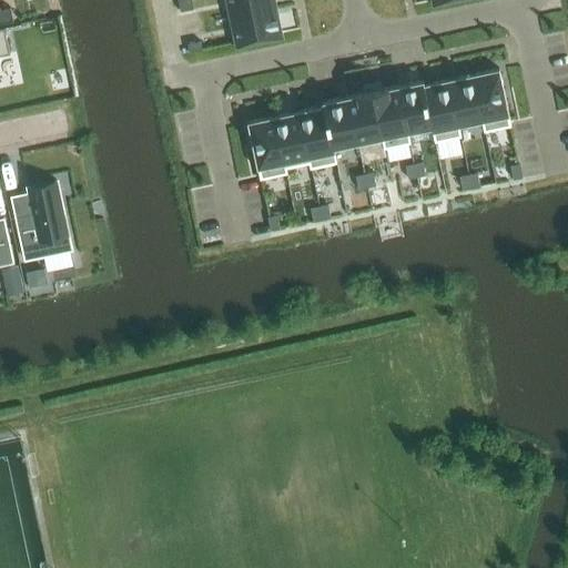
[(179,3),(180,11),(193,9),(191,0),(179,3)]
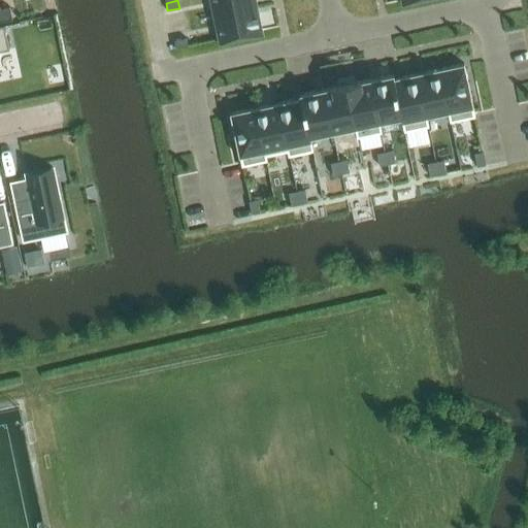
[(255,8),(253,0),(211,0),(215,17),(255,8)]
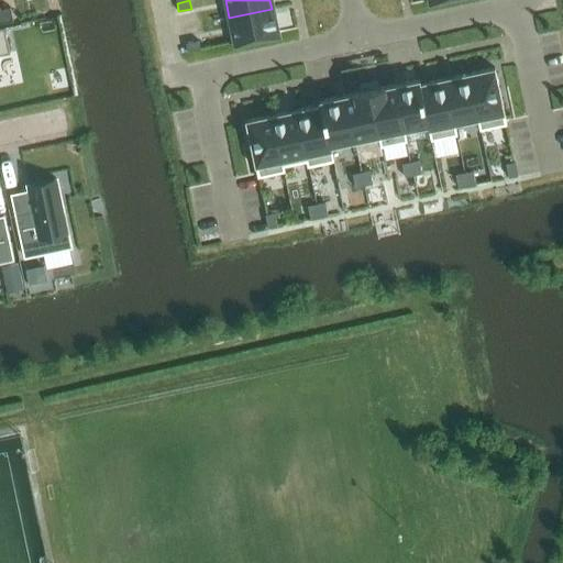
[(0,23),(12,21),(10,8),(0,9),(0,23)]
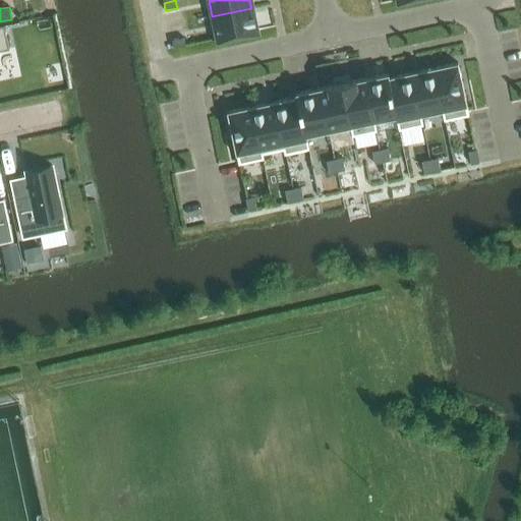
[(251,8),(212,16),(217,39),(256,31),(251,8)]
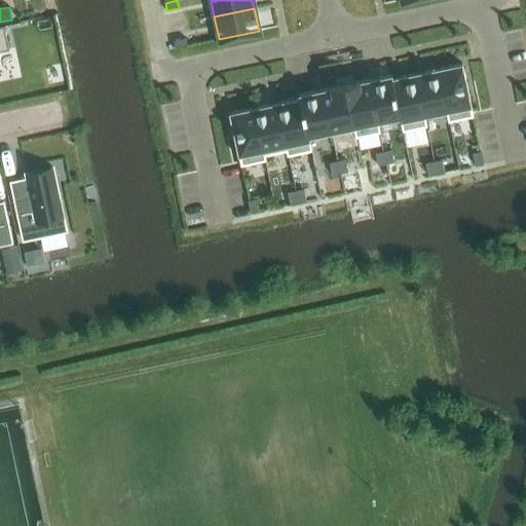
[(0,51),(9,50),(4,26),(0,26),(0,51)]
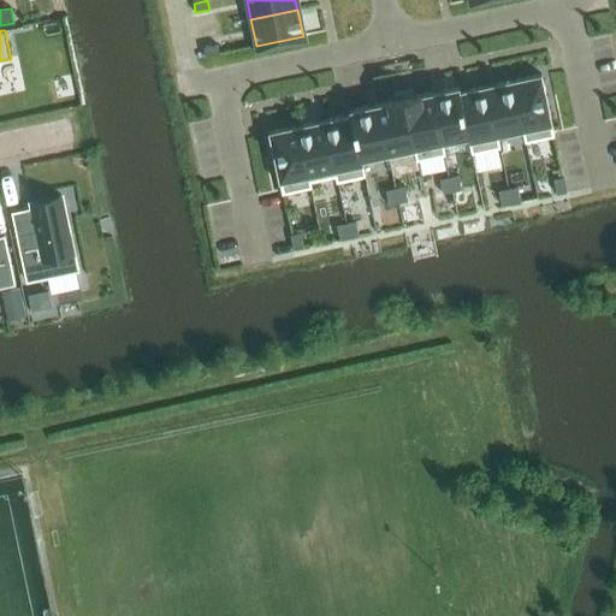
[(219,54),(217,45),(202,47),(205,57),(219,54)]
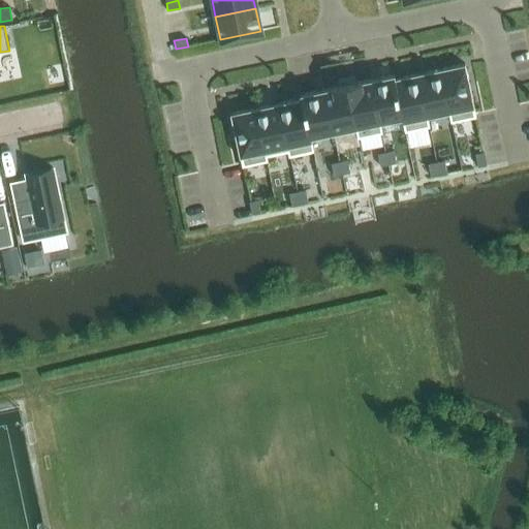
[(32,60),(37,83),(61,78),(56,55),(32,60)]
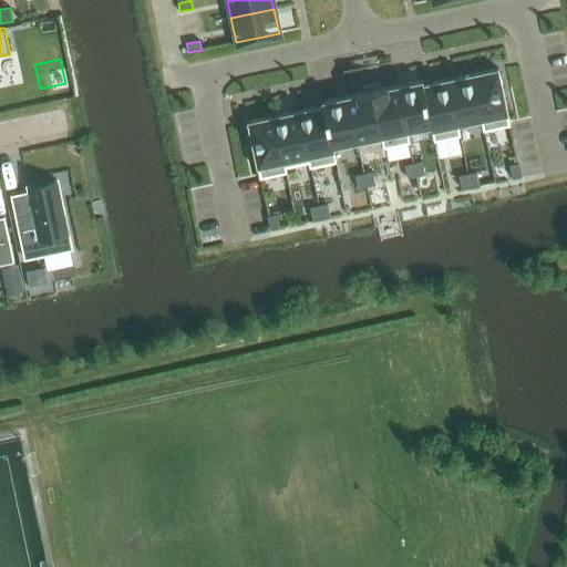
[(498,69),(472,74),(482,121),(481,121),(483,131),(509,125),(498,69)]
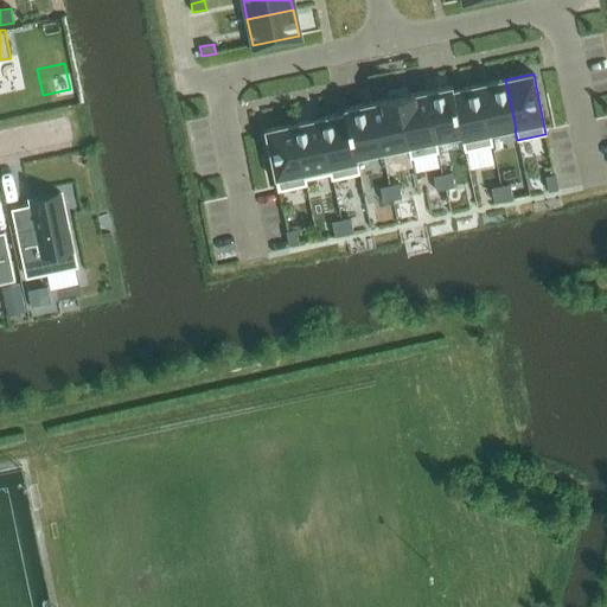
[(505,80),(479,85),(489,135),(490,134),(515,129),(516,129),(505,80)]
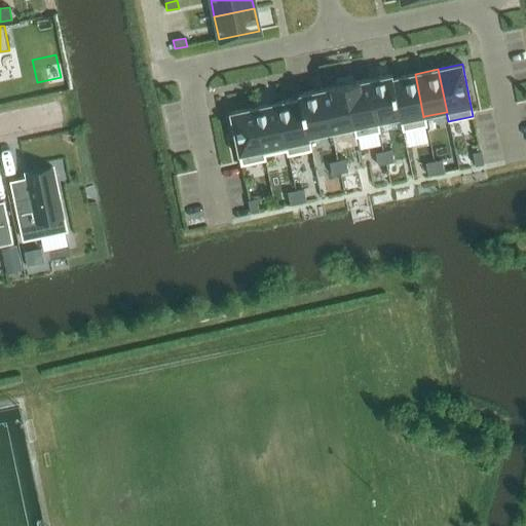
[(392,78),(391,78),(400,118),(402,132),(426,126),(424,116),(423,117),(415,74),(392,78)]
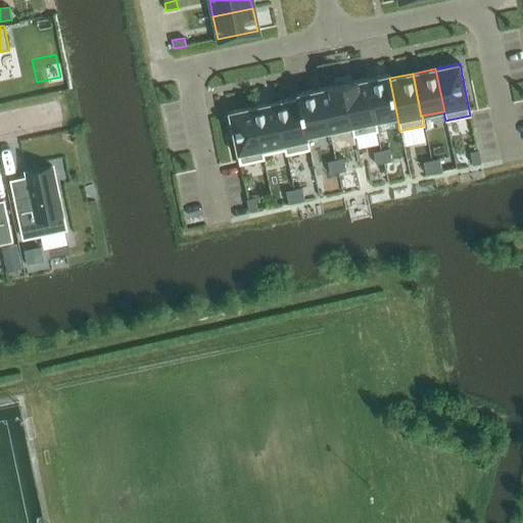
[(389,75),(366,79),(375,123),(376,122),(397,117),(389,78),(390,78),(389,75)]
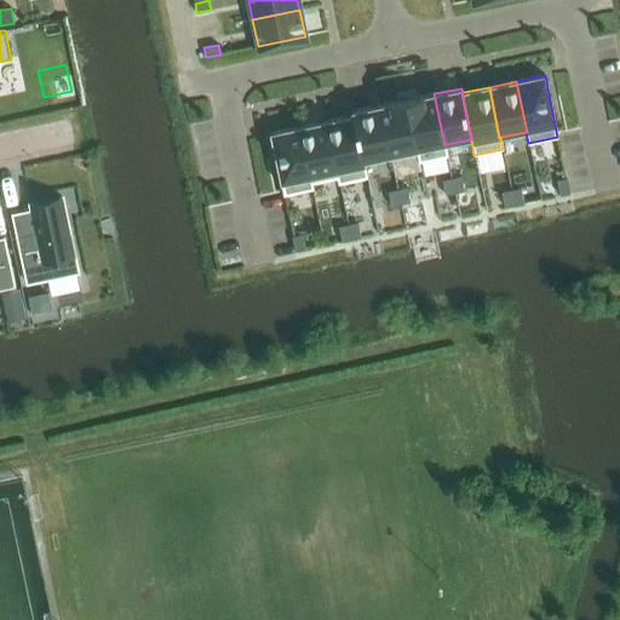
[(0,109),(28,103),(24,90),(0,96),(0,109)]
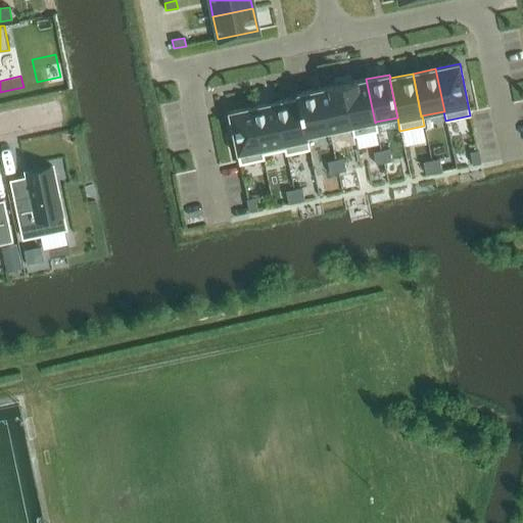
[(366,79),(343,84),(351,127),(353,137),(378,132),(376,122),(375,123),(366,79)]
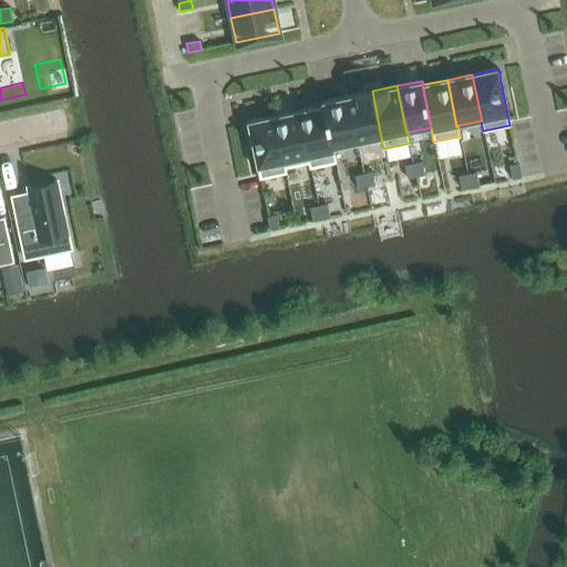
[(372,91),(347,96),(357,143),(381,137),(372,91)]
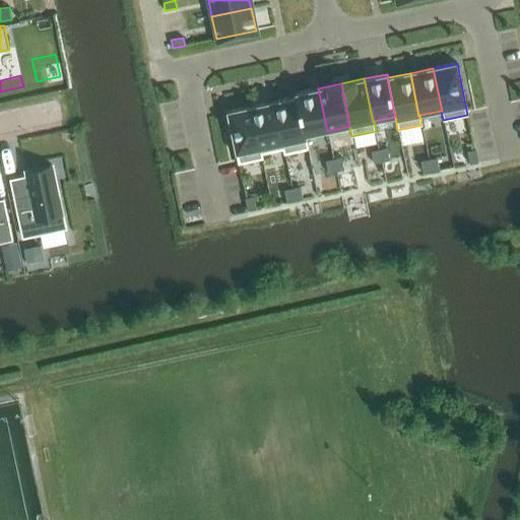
[(318,88),(295,93),(296,98),(297,96),(305,136),(305,135),(327,131),(318,88)]
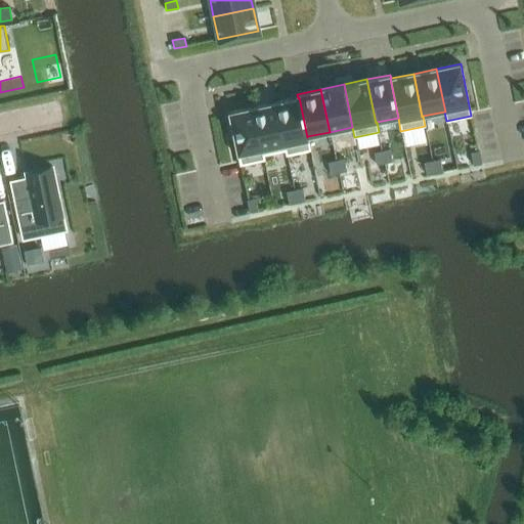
[(298,98),(275,102),(286,150),(285,150),(286,156),(310,150),(307,136),(307,137),(299,97),(298,98)]
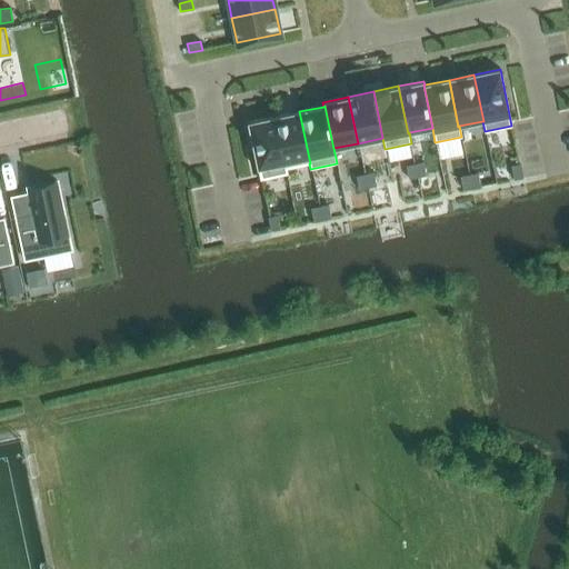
[(299,111),(275,117),(286,169),(287,168),(309,163),(310,163),(299,111)]
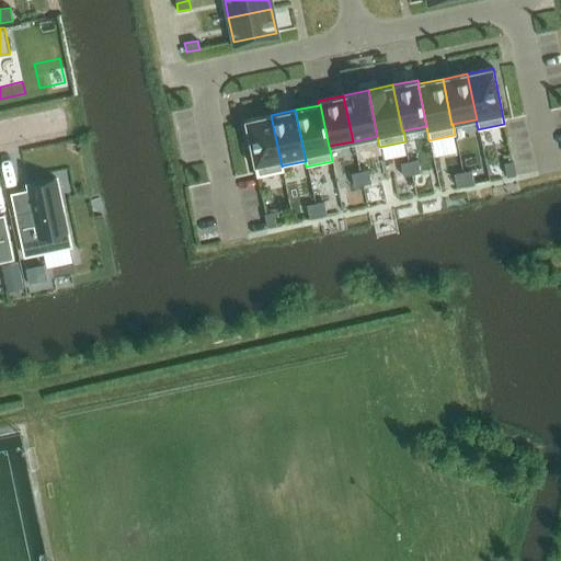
[(271,115),(244,121),(256,176),(284,171),(283,165),(282,167),(271,115)]
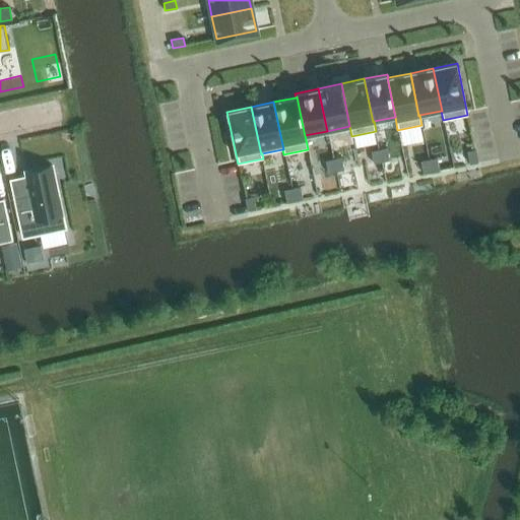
[(387,148),(379,149),(381,161),(389,160),(387,148)]
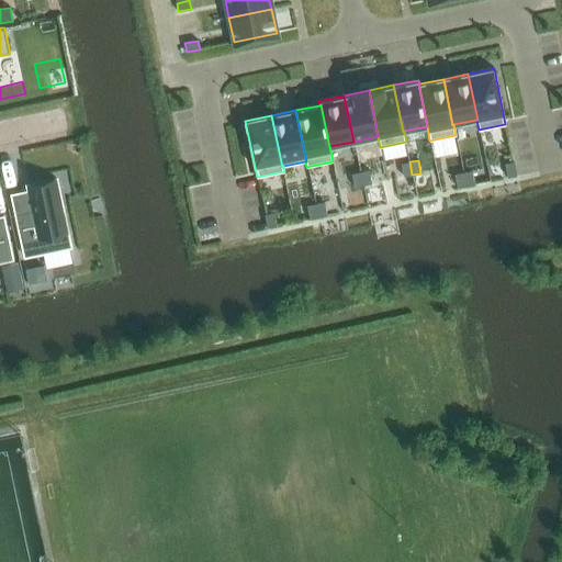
[(409,161),(401,164),(403,177),(412,175),(409,161)]
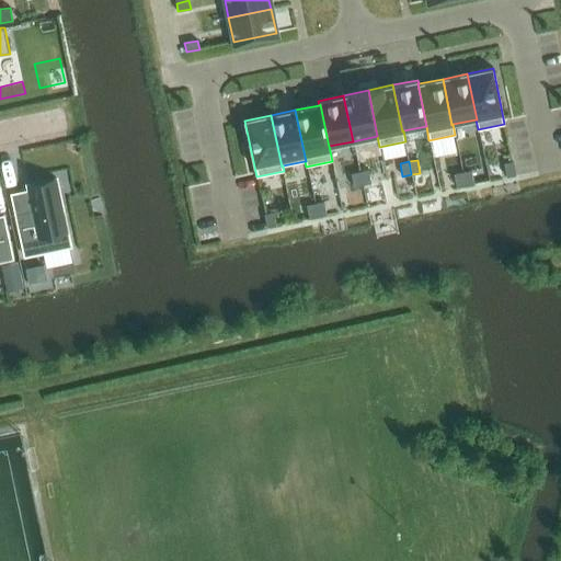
[(513,161),(504,163),(506,176),(515,174),(513,161)]
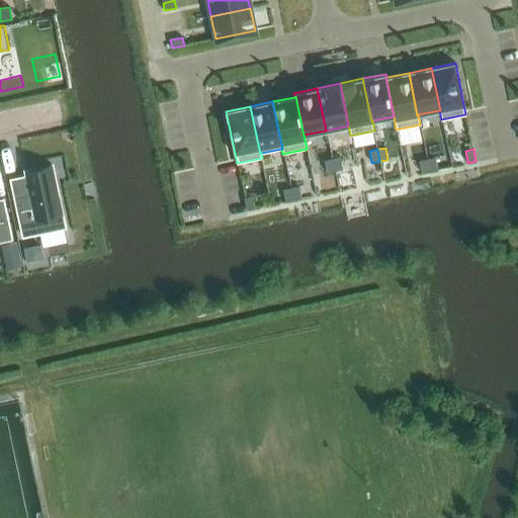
[(340,157),(332,159),(335,171),(342,169),(340,157)]
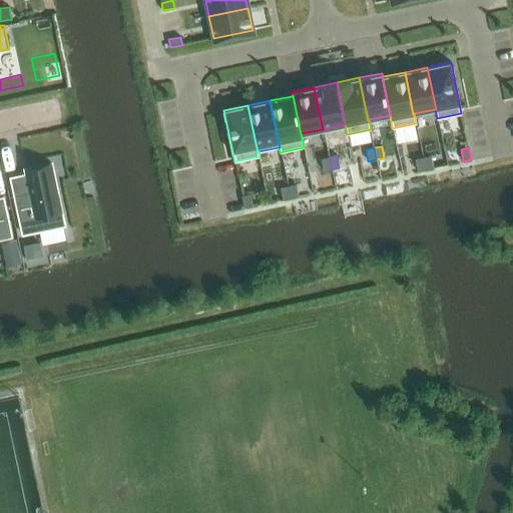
[(433,167),(431,156),(423,157),(425,169),(433,167)]
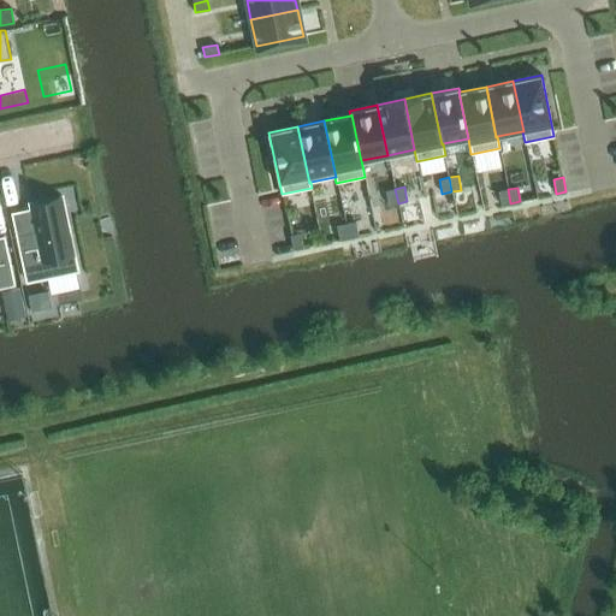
[(395,189),(385,190),(389,205),(398,203),(395,189)]
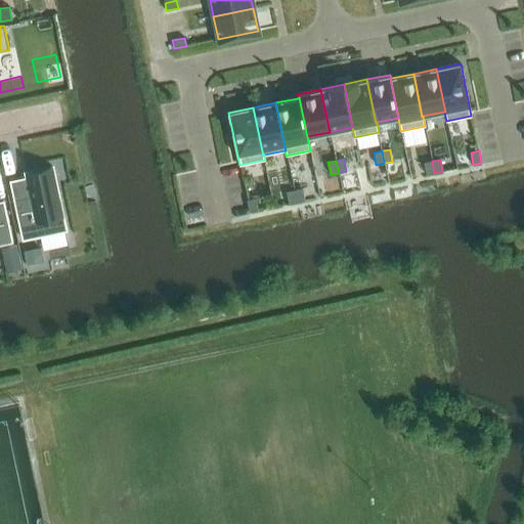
[(424,163),(426,175),(434,173),(432,161),(424,163)]
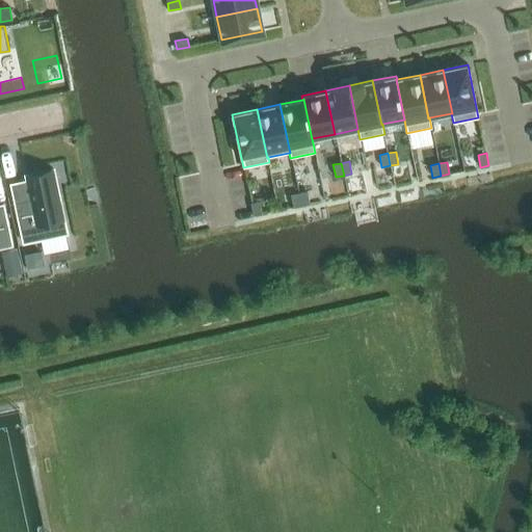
[(67,234),(53,169),(25,176),(30,200),(15,203),(24,242),(67,234)]
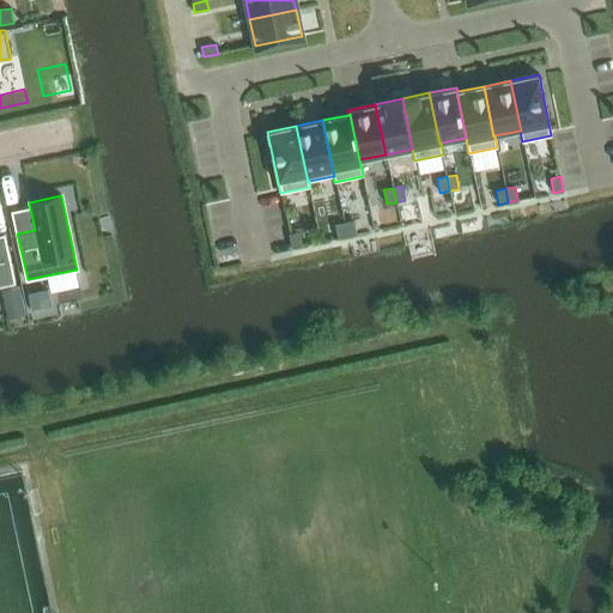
[(353,220),(344,223),(347,237),(357,235),(353,220)]
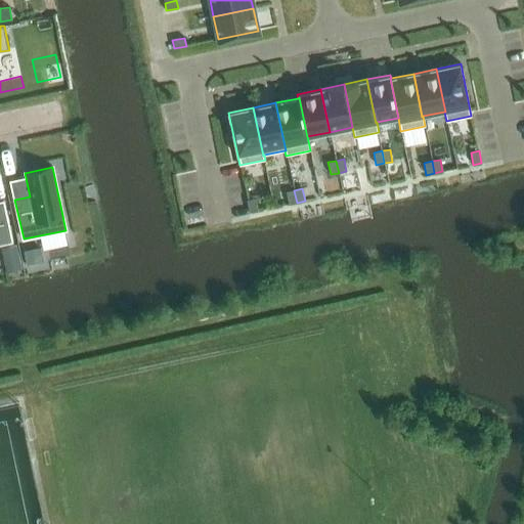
[(294,190),(286,191),(289,204),(297,203),(294,190)]
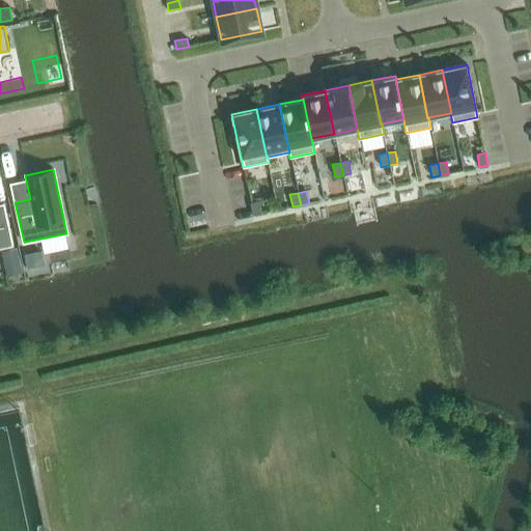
[(261,214),(258,201),(250,202),(252,215),(261,214)]
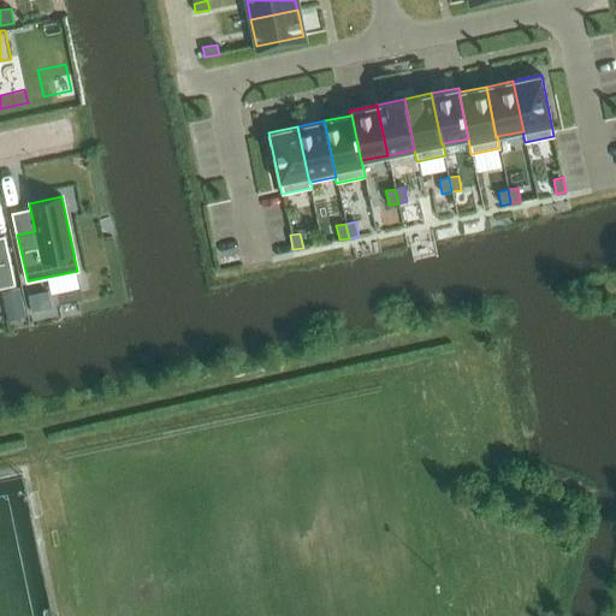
[(0,286),(13,284),(4,238),(0,238),(0,286)]
